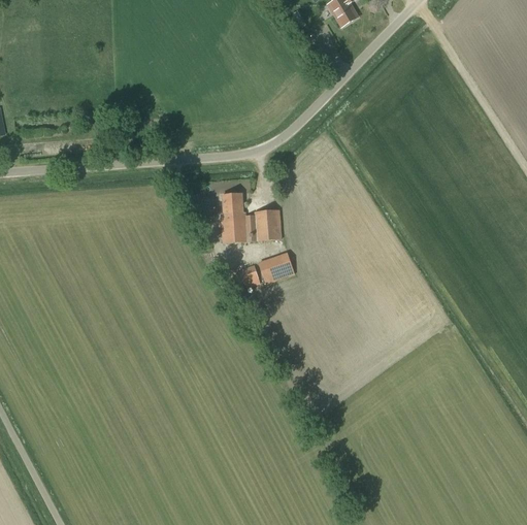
[(340,26),(357,15),(349,2),(352,0),(332,0),(327,3),(340,26)]
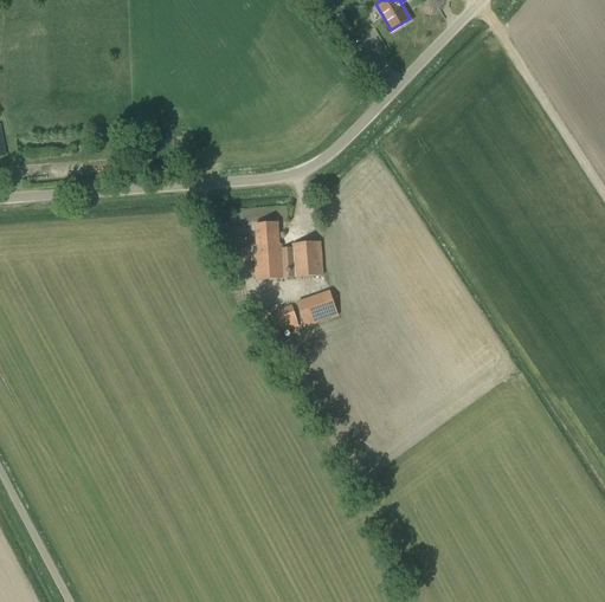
[(351,26),(341,10),(334,14),(345,31),(351,26)]
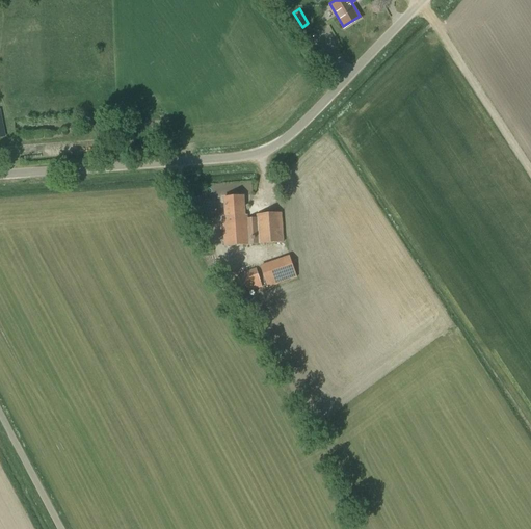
[(244,213),(243,193),(222,194),(223,214),(221,214),(223,244),(283,240),(281,210),(256,212),(256,215),(247,216),(246,212),(244,213)]
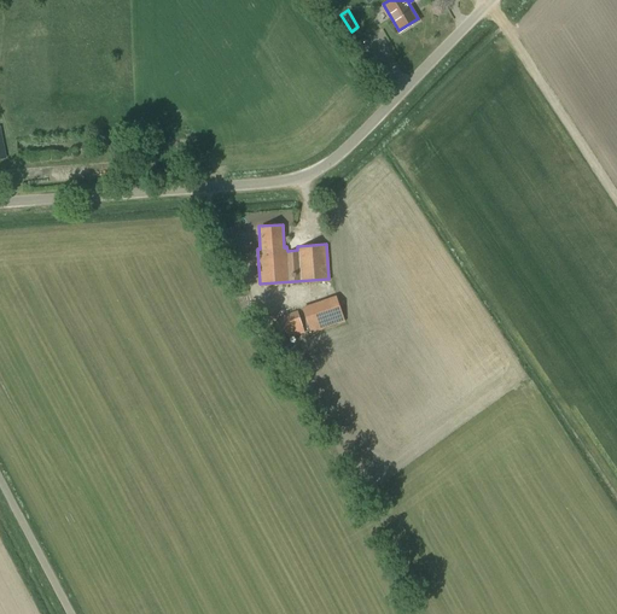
[(310,331),(344,320),(336,293),(301,305),(310,331)]
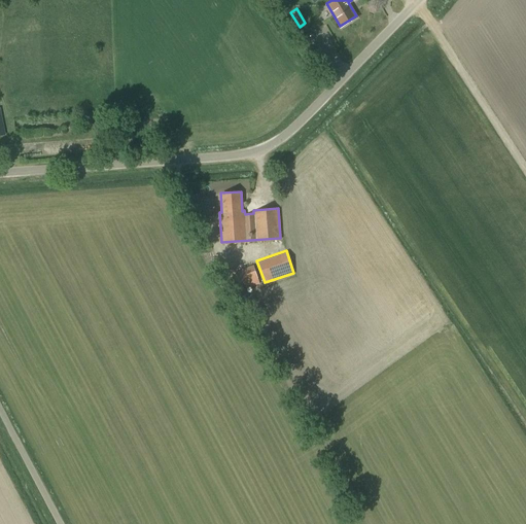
[(259,281),(252,263),(241,267),(241,268),(235,270),(238,280),(241,279),(244,287),(259,281)]
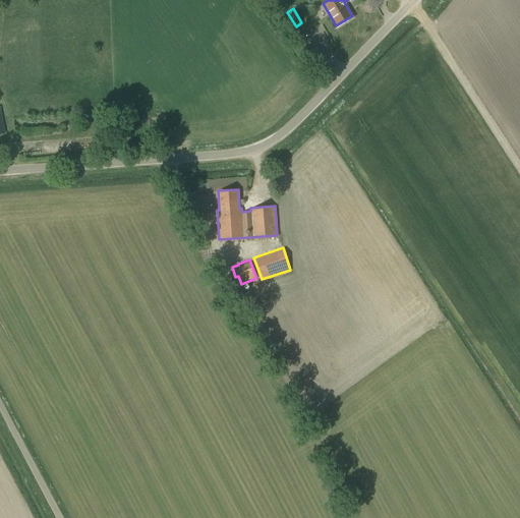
All buildings are outlined.
